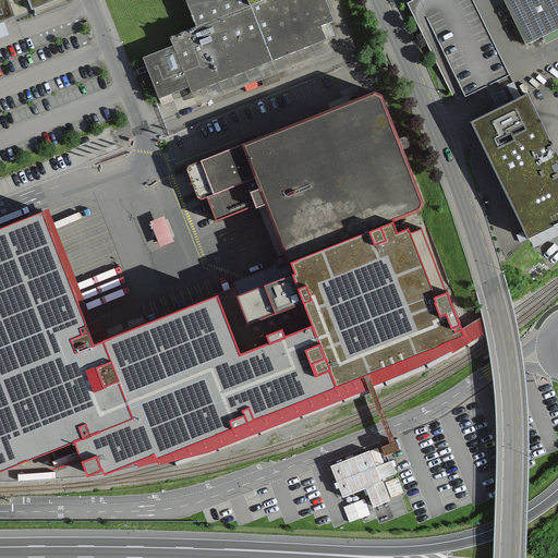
[(0,0),(0,23),(15,19),(8,0),(0,0)]
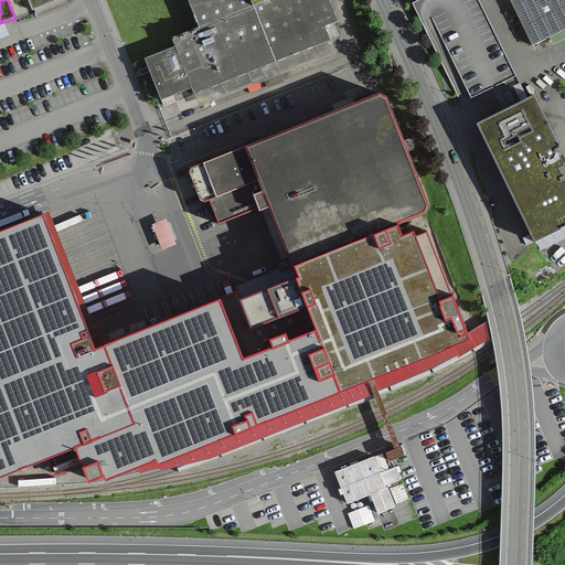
[(338,21),(329,0),(189,0),(200,25),(177,35),(180,44),(145,57),(161,99),(192,87),(194,93),(330,40),(324,27),(338,21)]
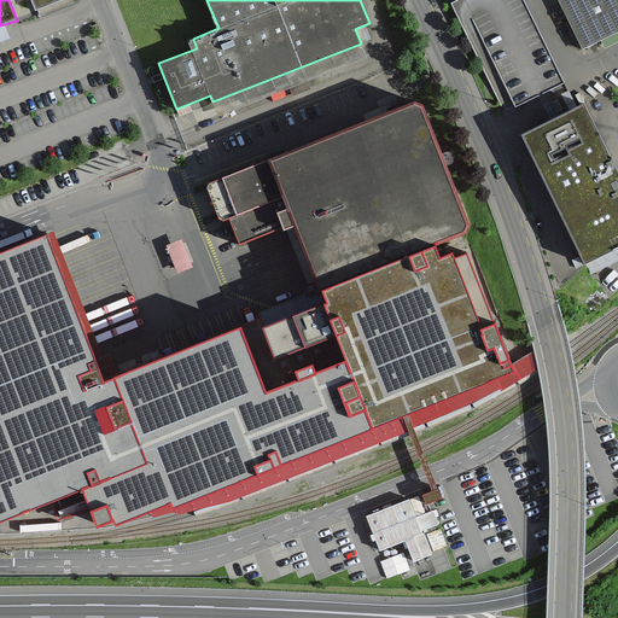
[(561,81),(524,0),(454,0),(449,3),(500,109),(561,81)]
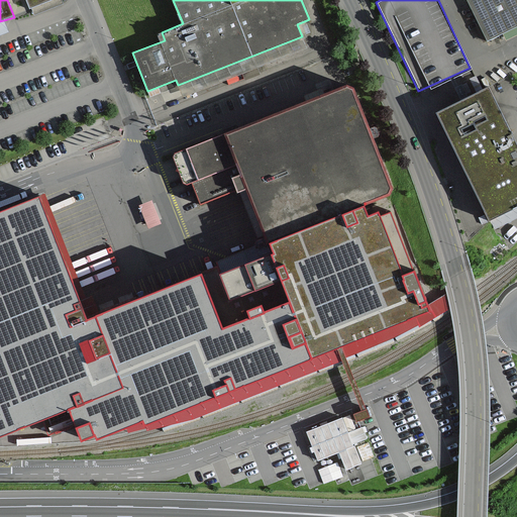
[(516,28),(516,0),(473,0),(493,40),(516,28)]
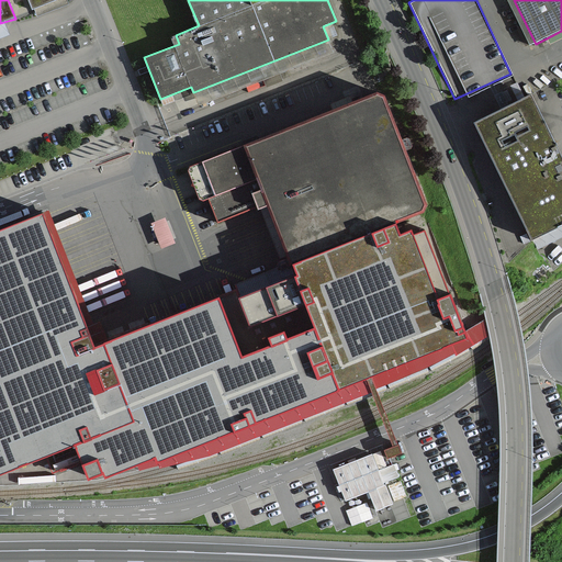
[(236,290),(99,344),(51,213),(0,232),(0,478),(91,447),(144,429),(156,460),(364,379),(457,341),(440,298),(447,289),(425,232),(409,237),(403,223),(433,212),(386,94),(190,171),(201,201),(211,198),(221,222),(269,204),(296,274),(239,299),(236,290)]
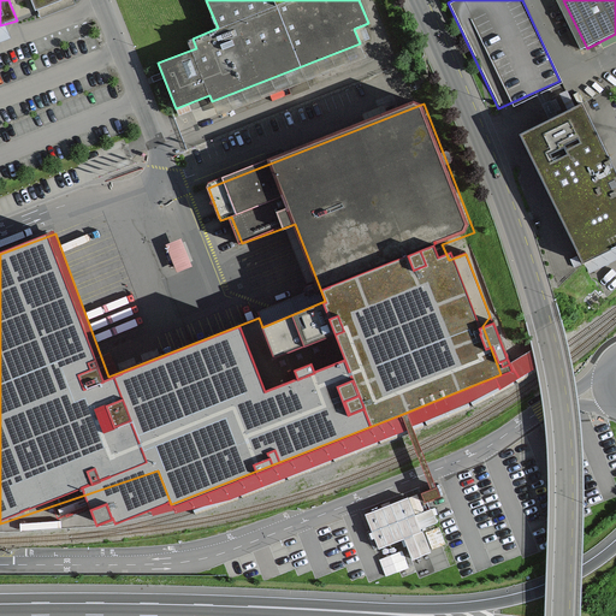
[(615,173),(586,114),(582,107),(520,138),(584,264),(615,247),(615,173)]
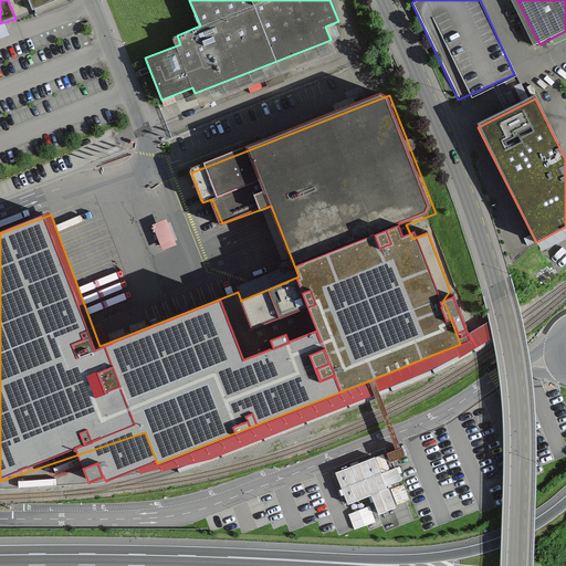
[(177,244),(177,236),(160,237),(160,245),(177,244)]
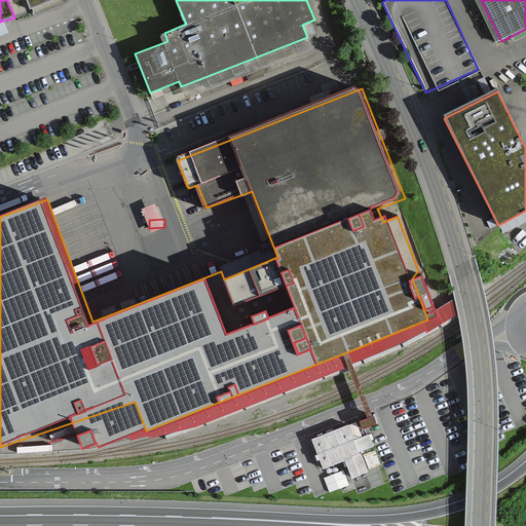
[(451,302),(444,304),(446,314),(454,312),(451,302)]
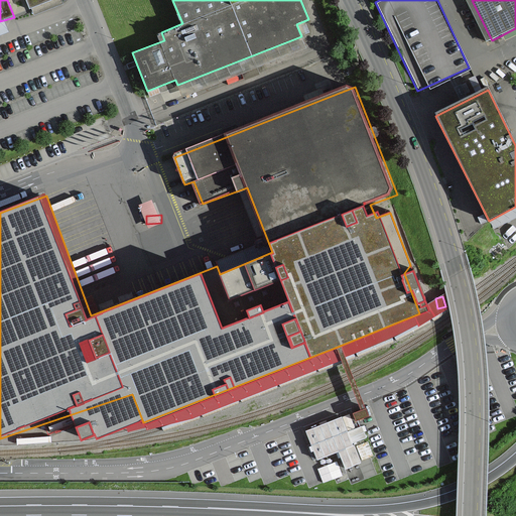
[(324,483),(344,476),(339,460),(318,466),(324,483)]
